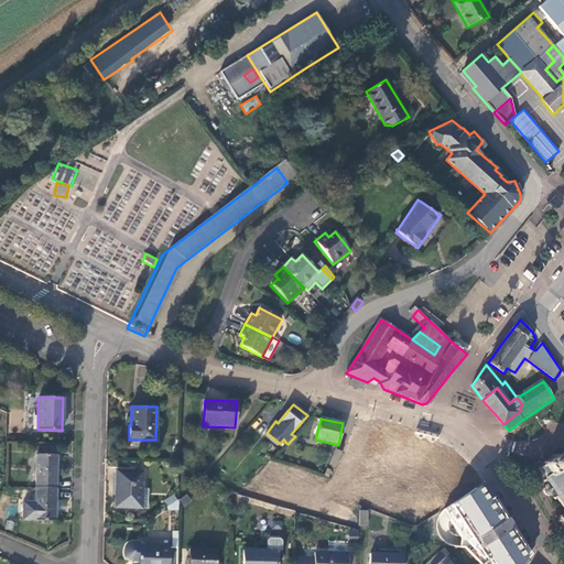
[(267,433),(264,435),(278,446),(280,444),(267,433)]
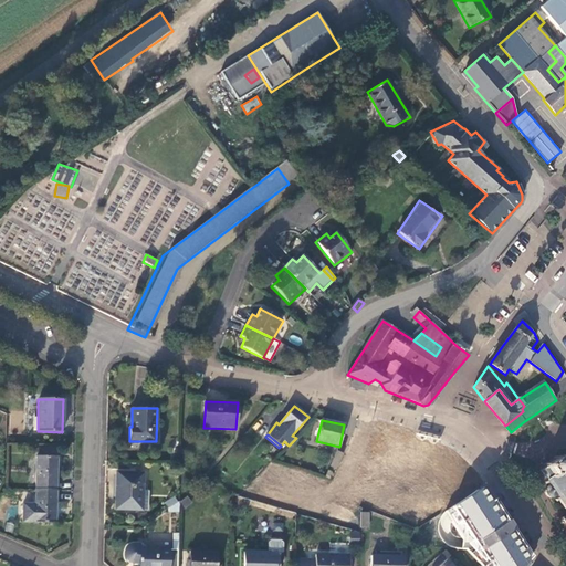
[(337,470),(344,453),(337,451),(329,467),(337,470)]
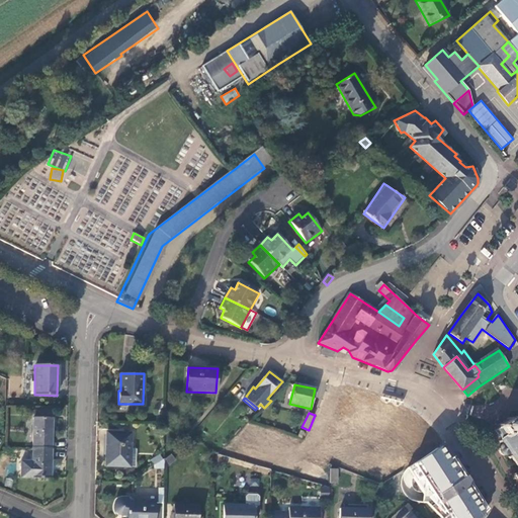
[(517,423),(514,417),(494,431),(500,438),(499,439),(502,444),(500,445),(499,447),(498,449),(498,451),(499,453),(501,455),(503,456),(506,456),(508,456),(510,454),(517,466),(517,473),(514,478),(517,484),(517,423)]
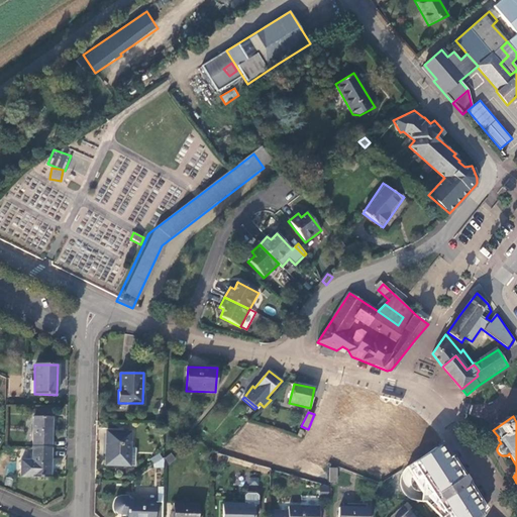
[(32,447),(50,448),(52,418),(33,417),(32,447)]
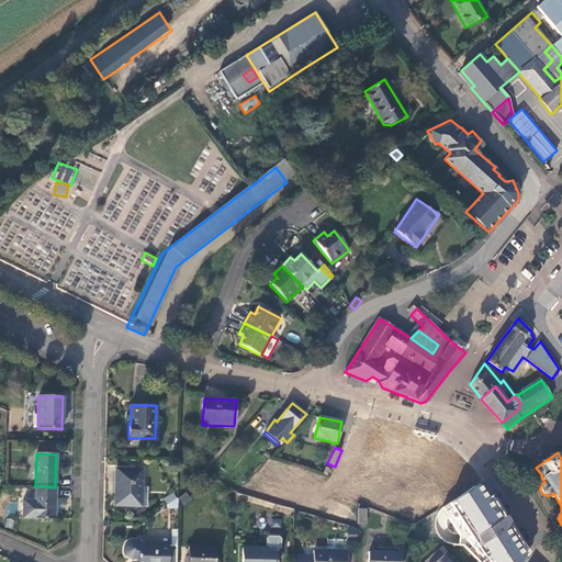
[(141,507),(143,470),(116,470),(115,507),(141,507)]
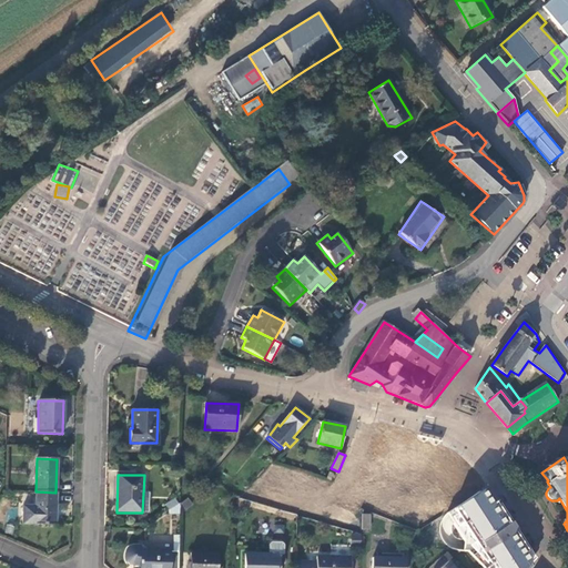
[(498,509),(484,489),(448,511),(446,515),(443,520),(440,525),(440,530),(440,536),(442,539),(445,544),(449,547),(456,550),(468,553),(484,567),(526,567),(535,559),(519,538),(498,509)]
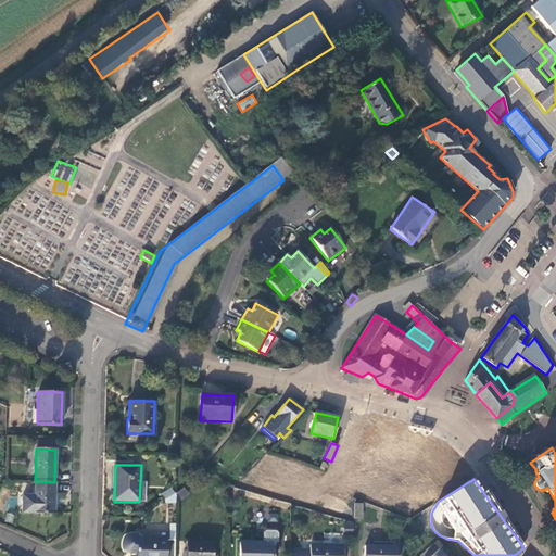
[(53,514),(54,482),(35,481),(35,495),(22,496),(21,513),(53,514)]
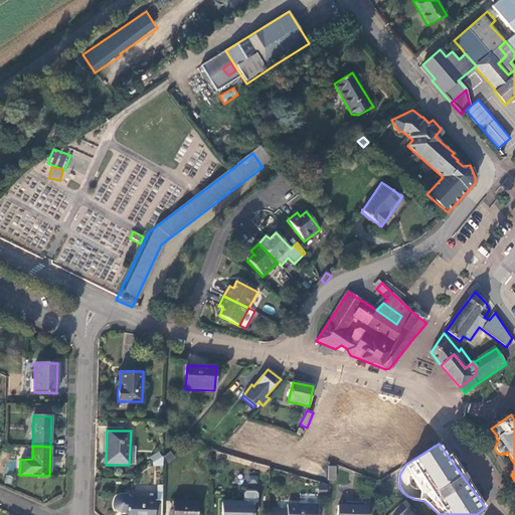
[(153,464),(162,457),(159,452),(150,458),(153,464)]
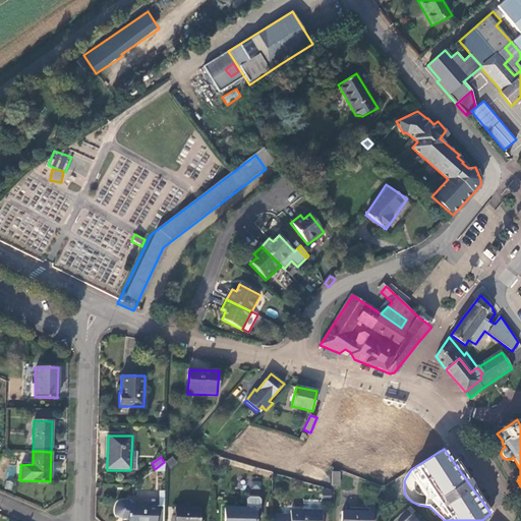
[(172,457),(165,462),(170,468),(176,463),(172,457)]
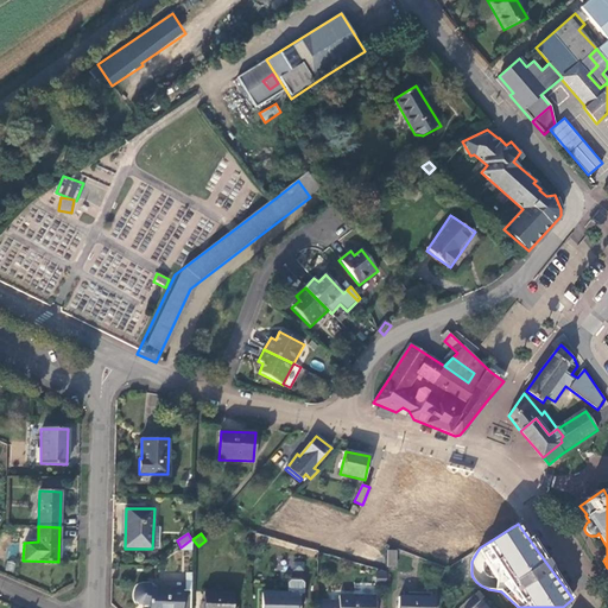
[(147,571),(118,571),(118,586),(147,586),(147,571)]
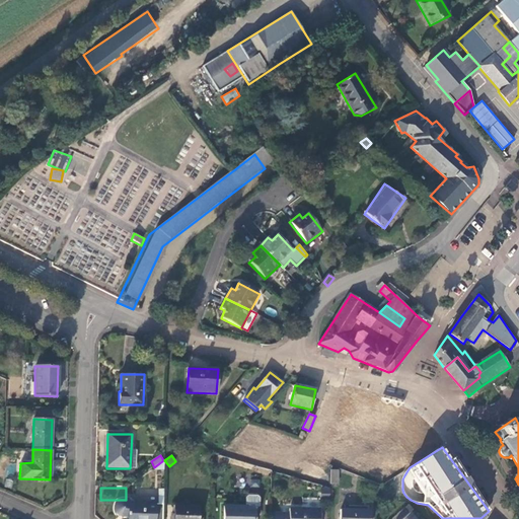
[(246,498),(246,507),(254,507),(260,507),(260,499),(257,497),(248,497),(246,498)]
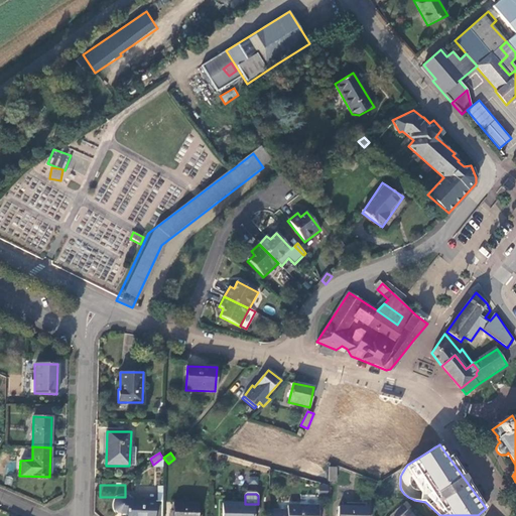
[(123,513),(125,513),(125,515),(161,515),(162,504),(154,504),(154,501),(123,500),(120,498),(119,498),(117,500),(116,501),(115,502),(115,505),(114,506),(114,508),(115,510),(115,511),(117,513),(118,514),(120,515),(123,513)]
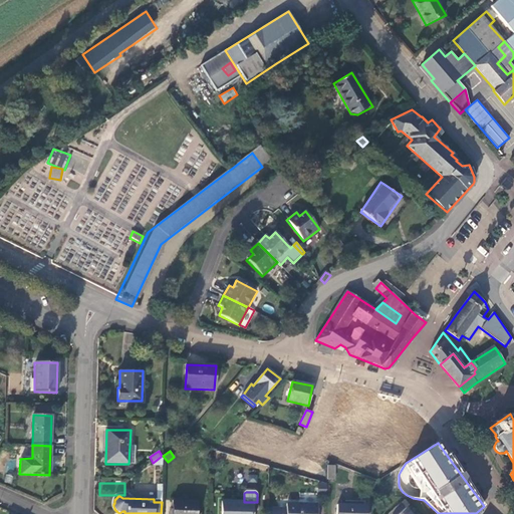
[(197,513),(198,501),(172,501),(171,513),(197,513)]
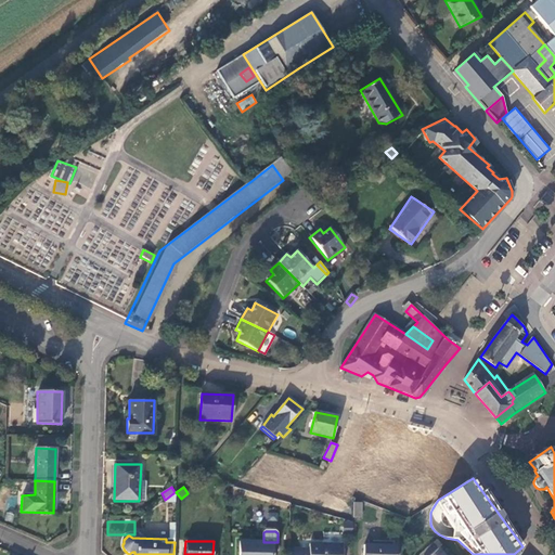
[(240,541),(239,554),(272,554),(272,542),(263,542),(240,541)]
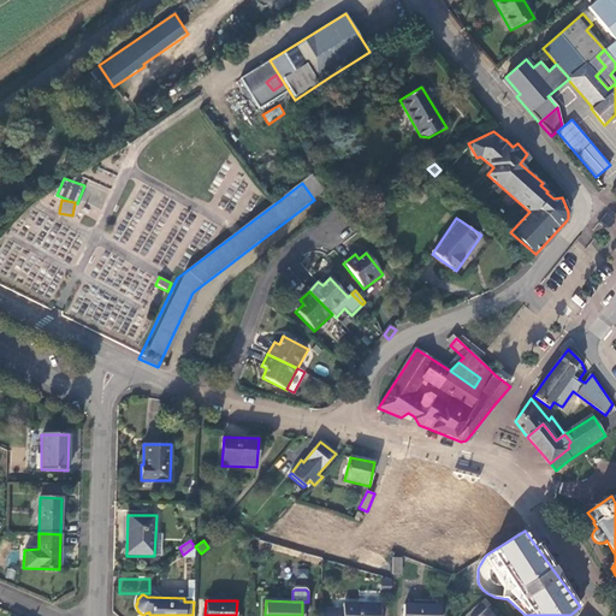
[(343,603),(343,609),(321,608),(320,615),(379,615),(380,604),(343,603)]
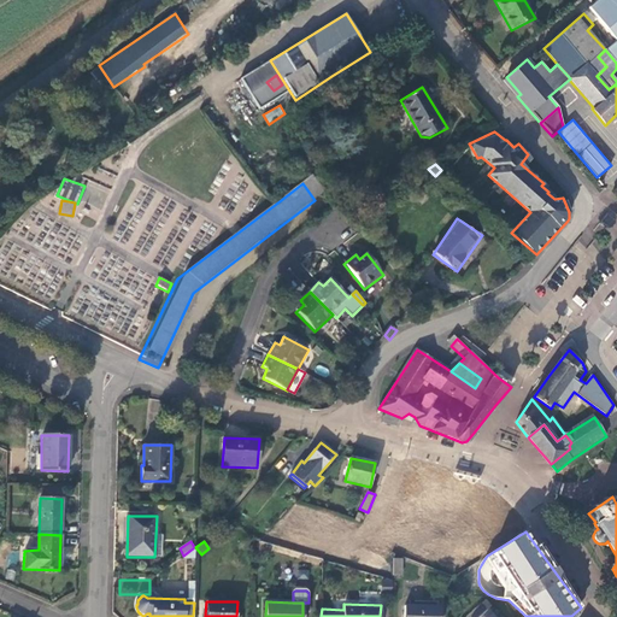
[(440,616),(440,606),(405,605),(404,616),(440,616)]
